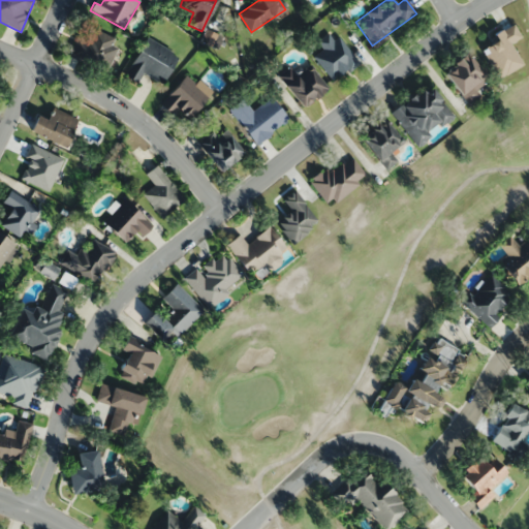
[(92,37),(78,33),(69,58),(104,69),(115,37),(94,30),(92,37)]
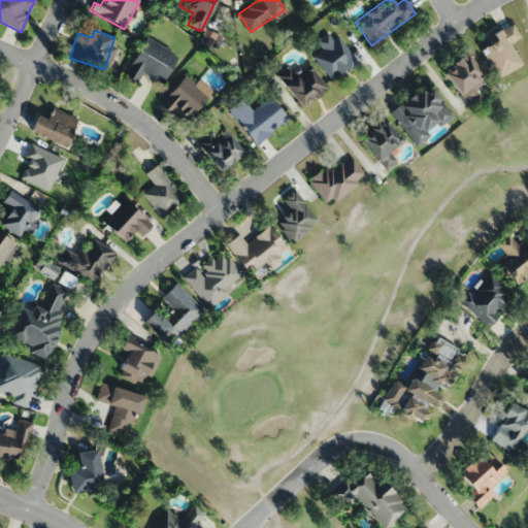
[(177,55),(145,37),(124,77),(136,84),(142,73),(162,84),(177,55)]
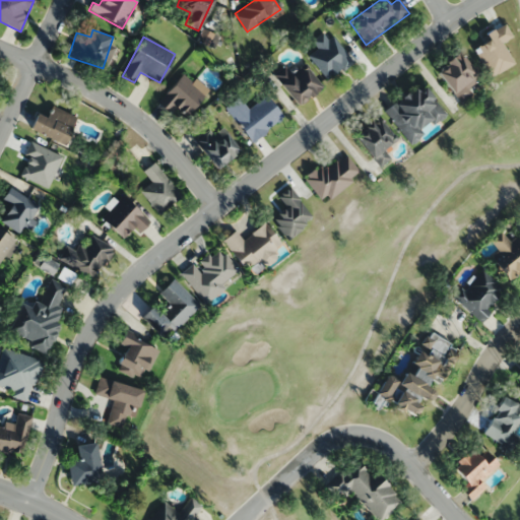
[(310,51),(324,79),(350,65),(336,37),(310,51)]
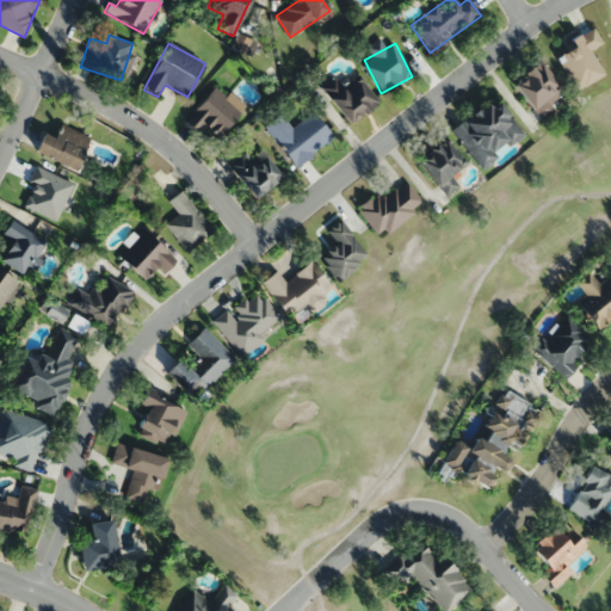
[(556,91),(535,66),(508,87),(531,113),(556,91)]
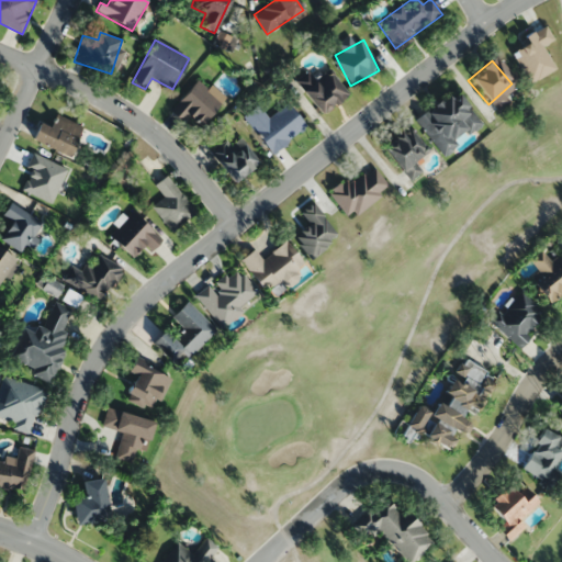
[(348,94),(330,69),(314,81),(307,72),(295,80),(319,115),(348,94)]
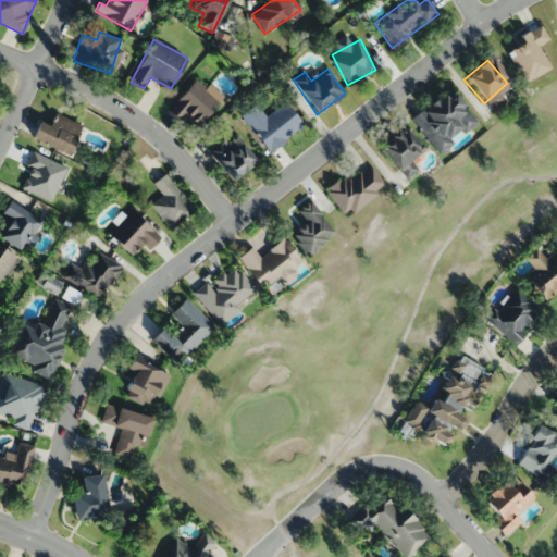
[(198,126),(223,97),(198,75),(168,111),(180,121),(186,114),(198,126)]
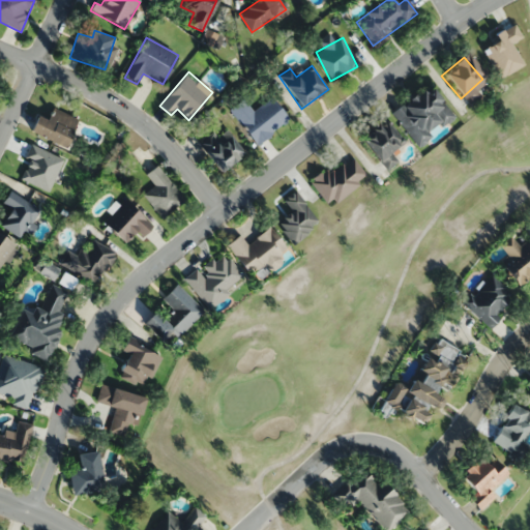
[(417,147),(454,118),(429,85),(391,113),(417,147)]
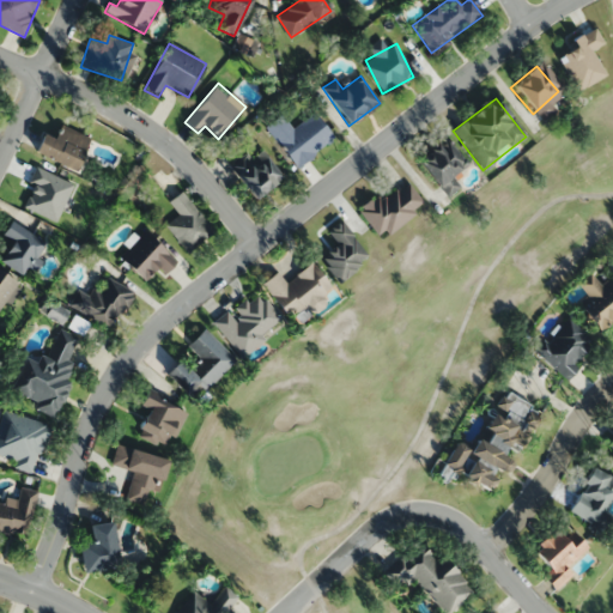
[(265,127),(295,169),(334,140),(314,114),(292,129),(283,114),(265,127)]
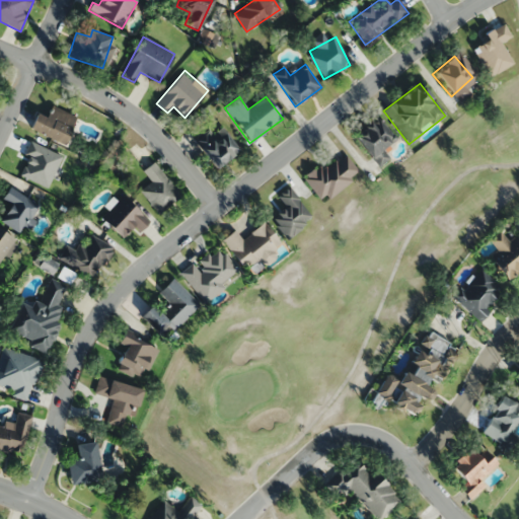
[(77,118),(52,106),(47,119),(34,114),(27,131),(64,147),(77,118)]
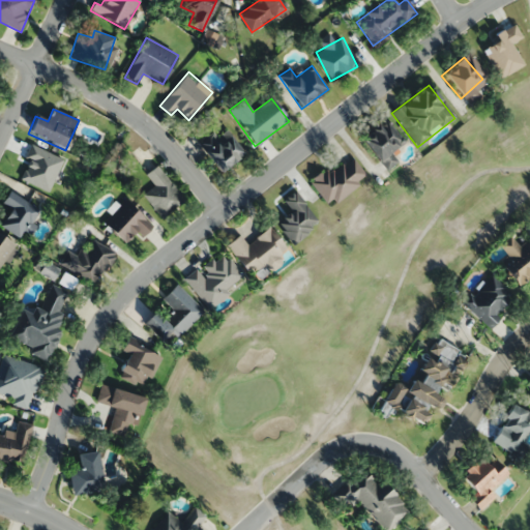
[(391,154),(405,141),(383,119),(360,142),(389,171),(399,162),(391,154)]
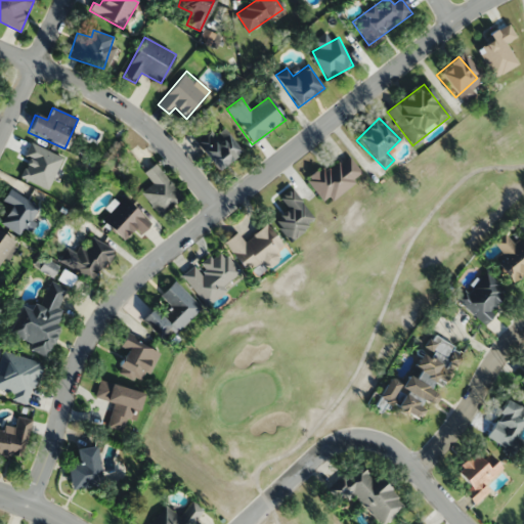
[(242,153),(221,124),(195,142),(216,171),(242,153)]
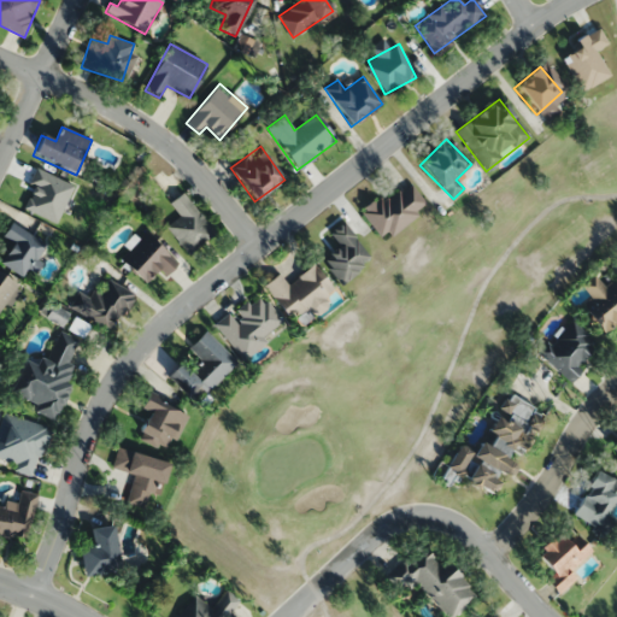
[(392,236),(427,205),(405,181),(364,217),(380,235),(387,230),(392,236)]
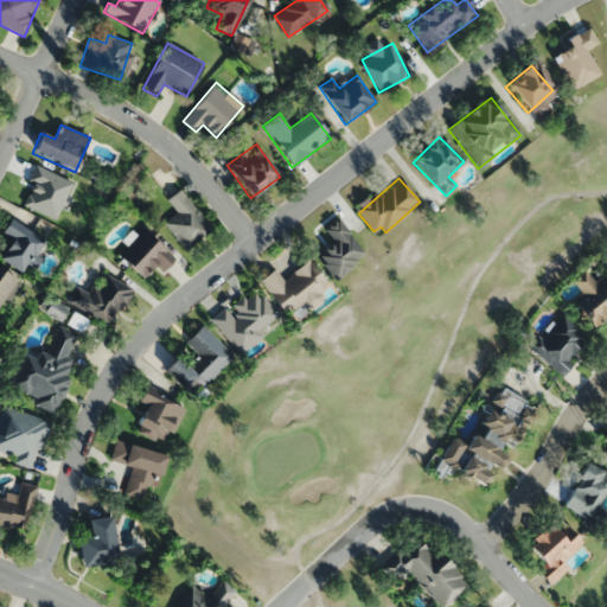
[(184,250),(210,230),(179,190),(166,199),(177,213),(164,223),(184,250)]
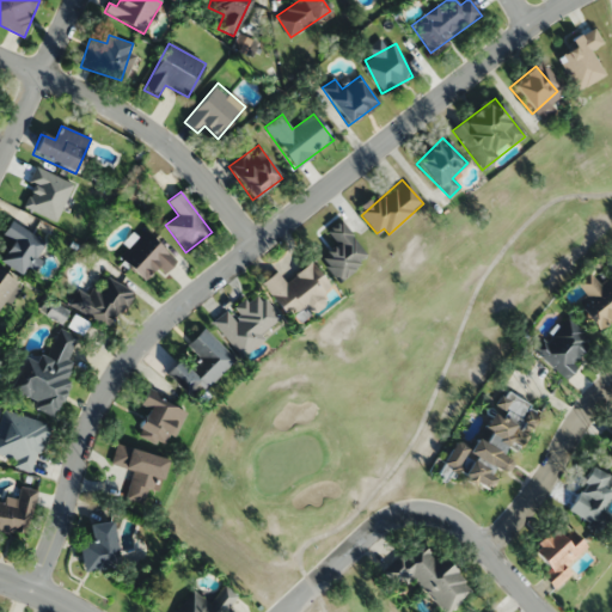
[(325,231),(336,245),(319,258),(337,282),(368,258),(340,220),(325,231)]
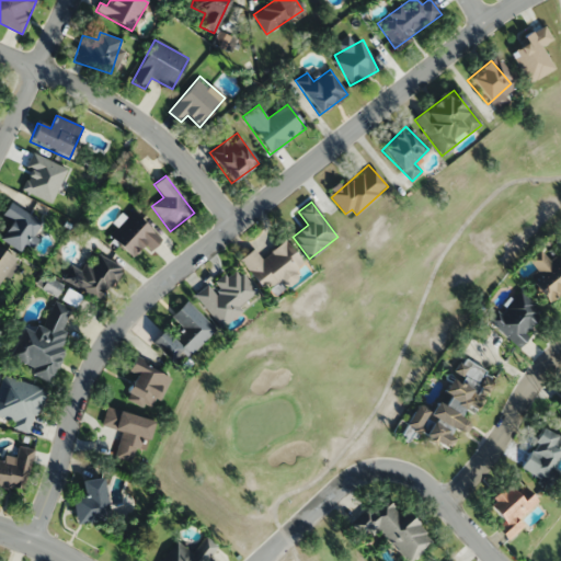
[(11,221),(0,237),(0,238),(21,253),(41,224),(9,203),(1,215),(11,221)]
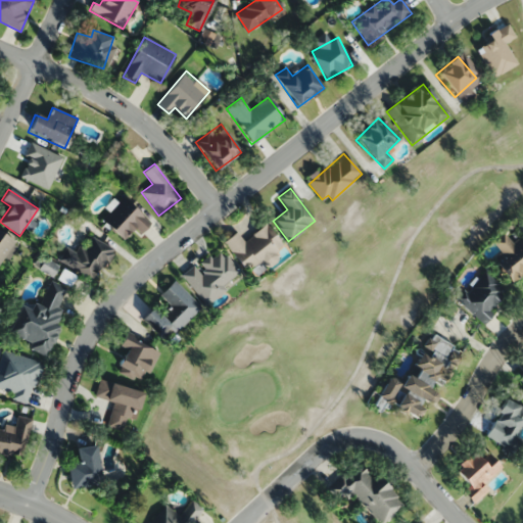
[(139,234),(149,225),(123,198),(100,221),(122,241),(134,229),(139,234)]
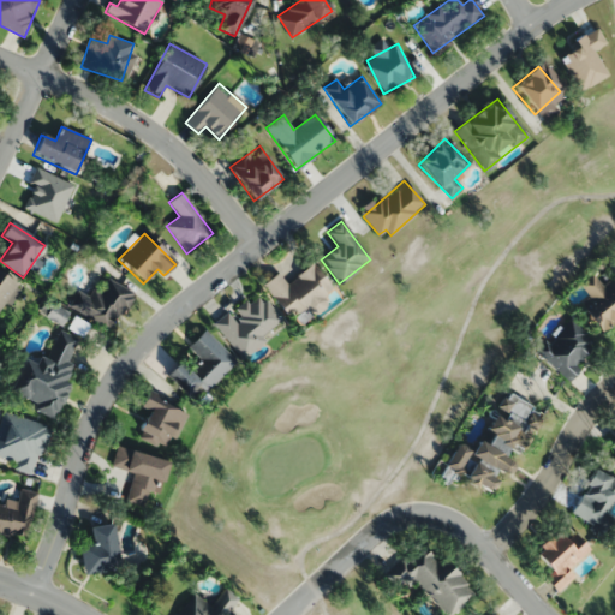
[(334,292),(312,264),(287,284),(279,273),(263,285),(293,323),(334,292)]
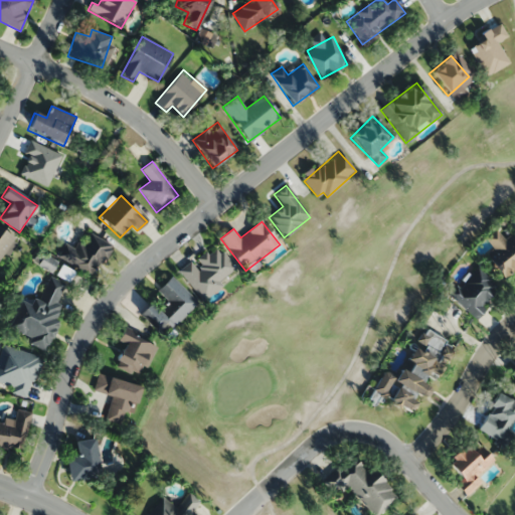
[(0,263),(3,265),(18,239),(0,228),(0,263)]
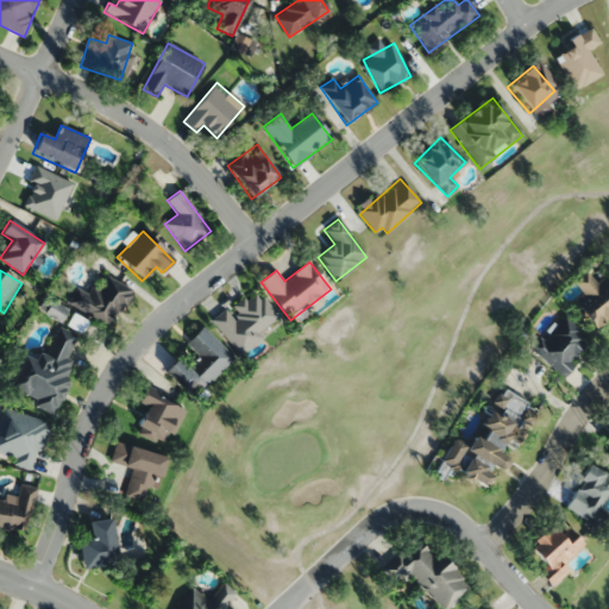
[(597,327),(607,315),(608,318),(608,289),(589,270),(577,282),(588,292),(575,306),(597,327)]
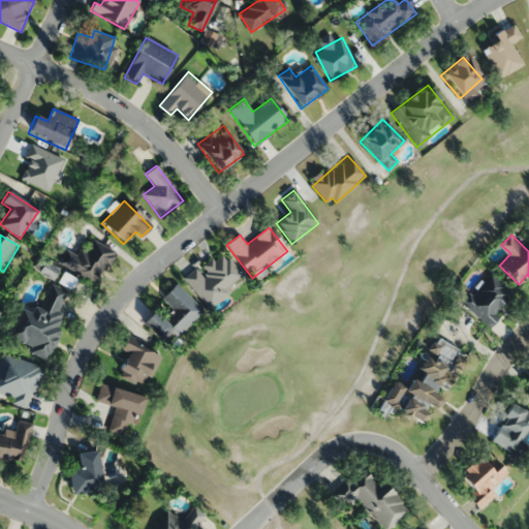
[(114,250),(89,239),(81,257),(66,250),(60,266),(98,283),(114,250)]
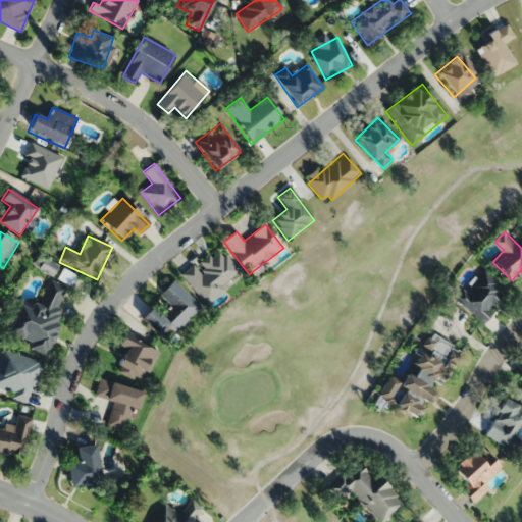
[(197,268),(193,264),(180,277),(209,304),(240,270),(215,248),(197,268)]
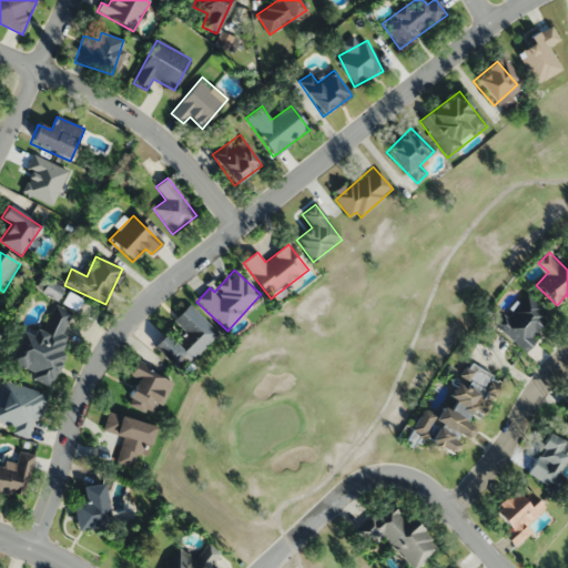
[(550,317),(528,294),(496,325),(523,353),(536,341),(531,336),(550,317)]
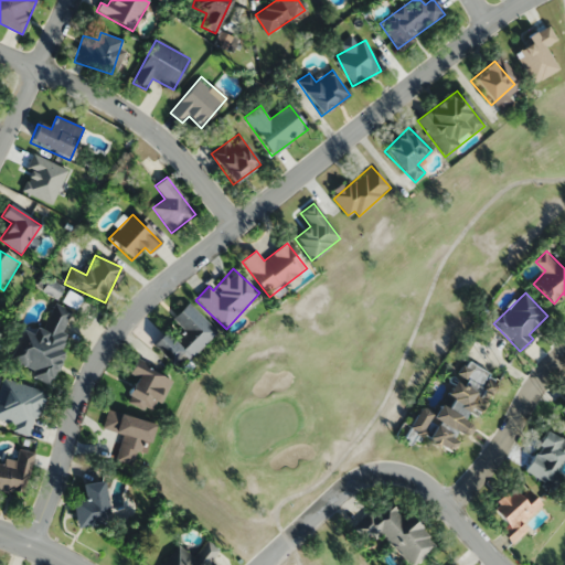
[(42,330),(34,327),(31,332),(22,328),(7,362),(45,381),(77,315),(54,304),(42,330)]
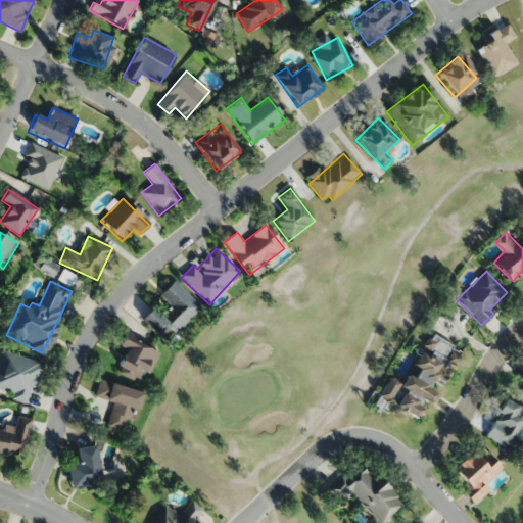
[(201,308),(175,281),(159,295),(171,306),(159,318),(151,308),(140,320),(156,337),(168,327),(174,334),(201,308)]
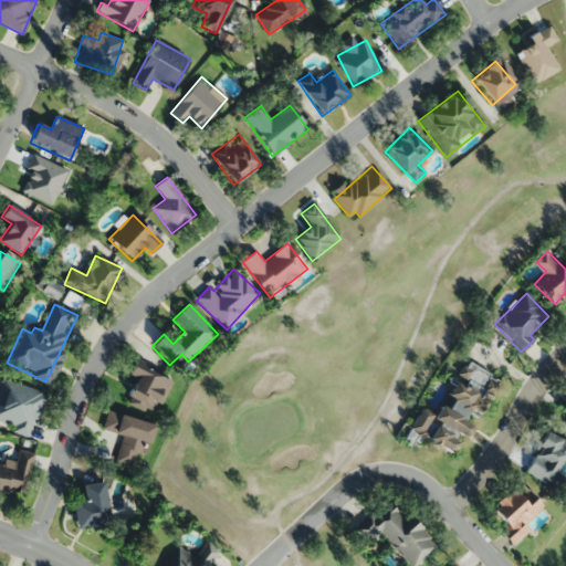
[(482,416),(499,378),(462,362),(443,405),(438,402),(433,413),(418,407),(406,433),(448,452),(457,432),(465,437),(471,425),(462,420),(468,409),(482,416)]
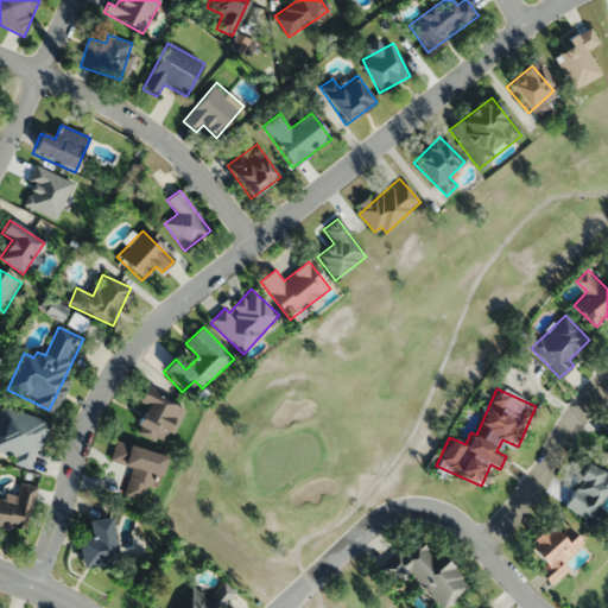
[(181,405),(139,397),(138,405),(141,405),(135,436),(172,443),(181,405)]
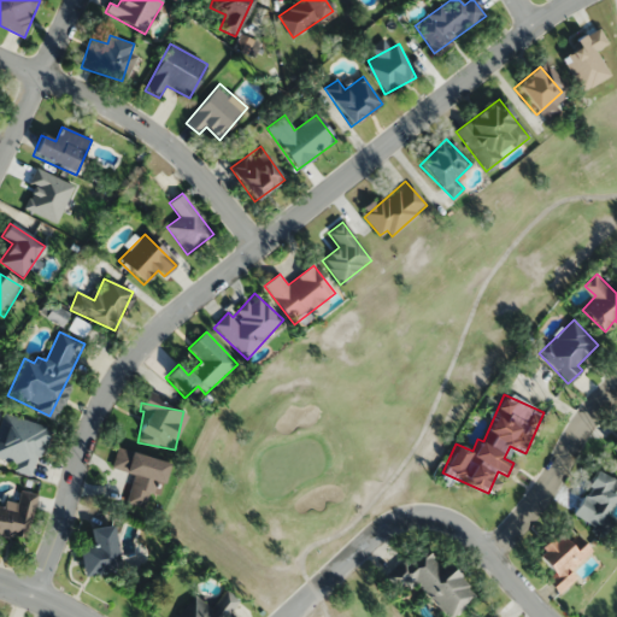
[(30,477),(48,429),(5,413),(0,425),(0,457),(13,463),(11,469),(30,477)]
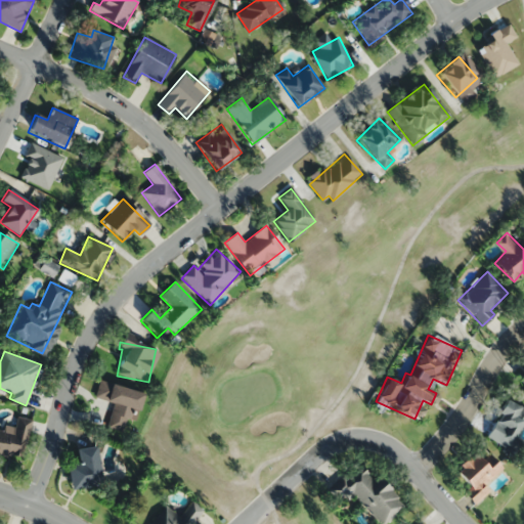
[(523,393),(523,369),(513,379),(523,393)]
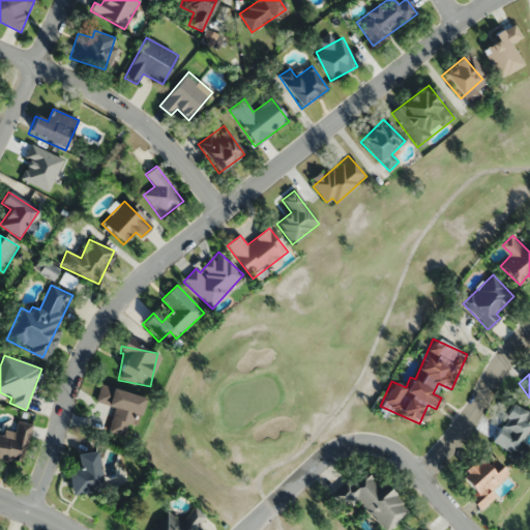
[(145,396),(100,385),(96,402),(115,407),(108,433),(124,437),(128,423),(137,427),(145,396)]
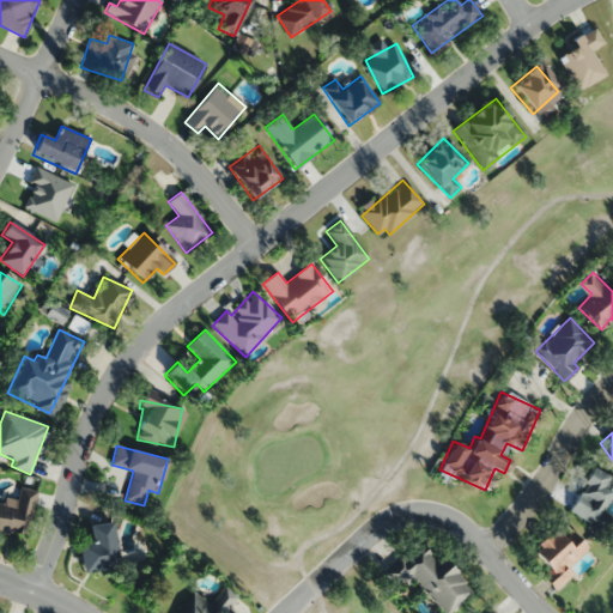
[(565,511),(596,529),(612,502),(612,479),(593,467),(565,511)]
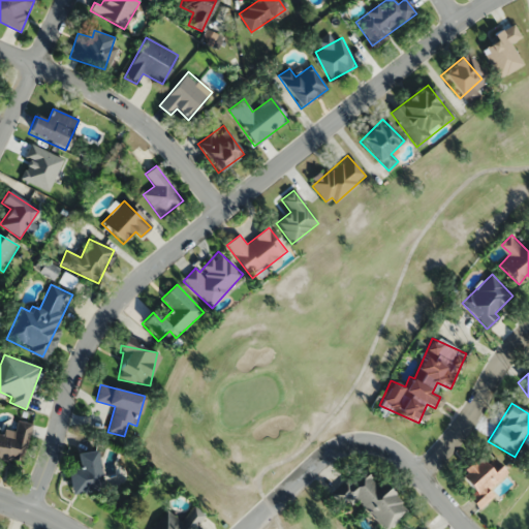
[(0,458),(22,463),(31,425),(12,419),(9,429),(3,428),(1,435),(0,434),(0,458)]
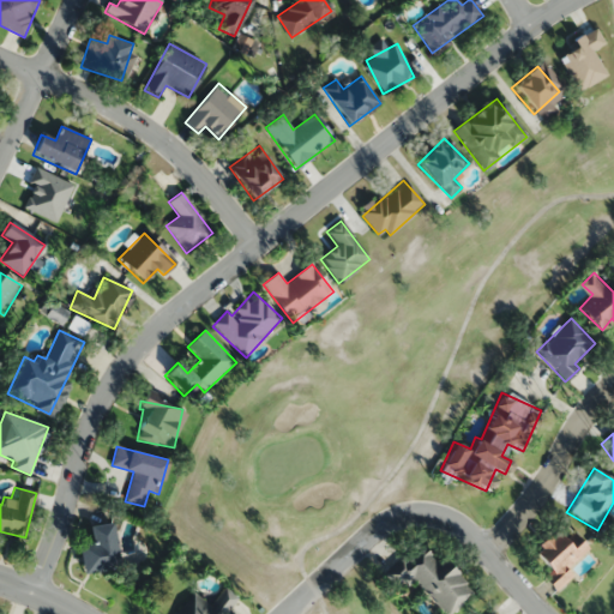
[(79,571),(116,569),(113,523),(89,524),(90,543),(78,543),(79,571)]
